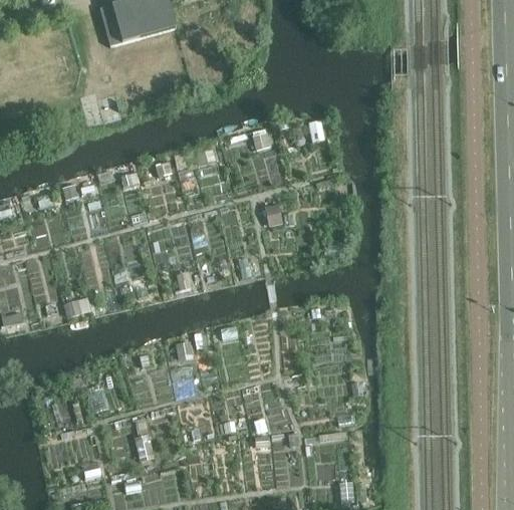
[(124,0),(99,7),(110,46),(176,27),(168,0),(124,0)]
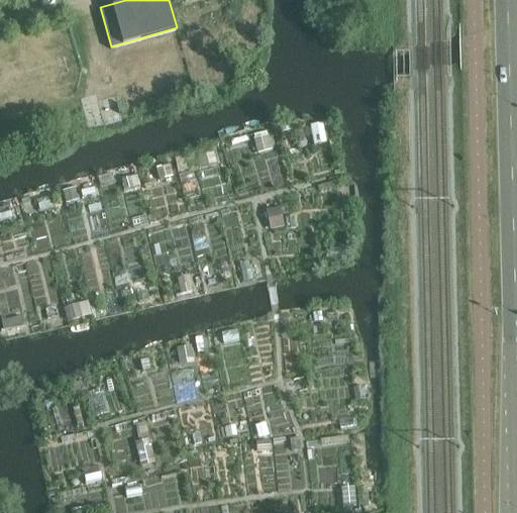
[(173,0),(177,15),(214,5),(212,0),(173,0)]
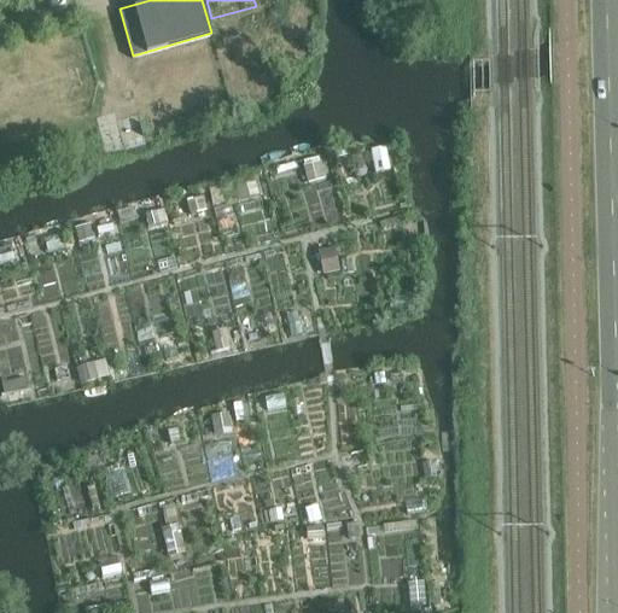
[(320,159),(303,163),(308,180),(324,175),(320,159)]
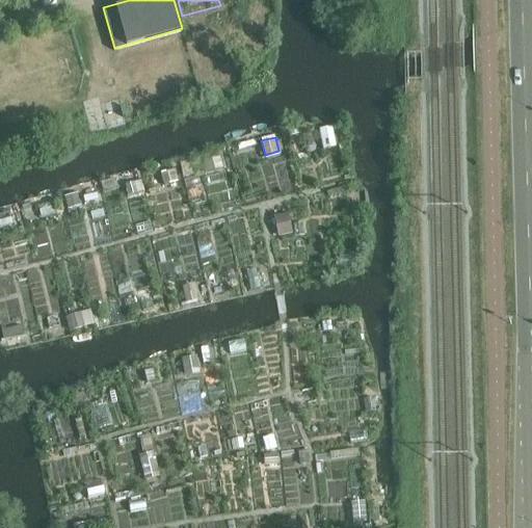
[(174,166),(161,169),(164,182),(177,179),(174,166)]
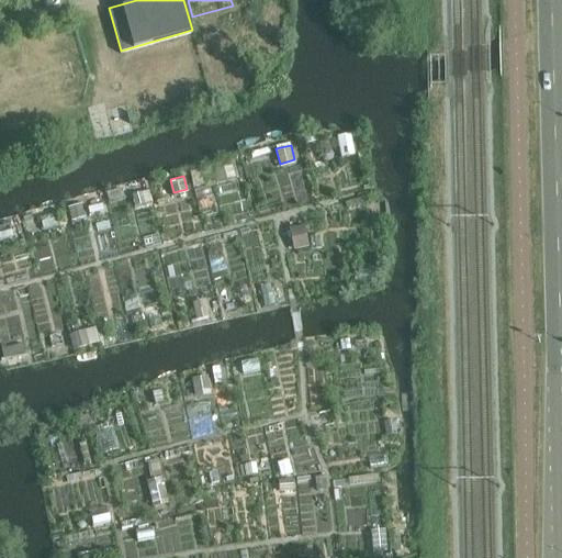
[(141,190),(133,192),(135,204),(144,202),(141,190)]
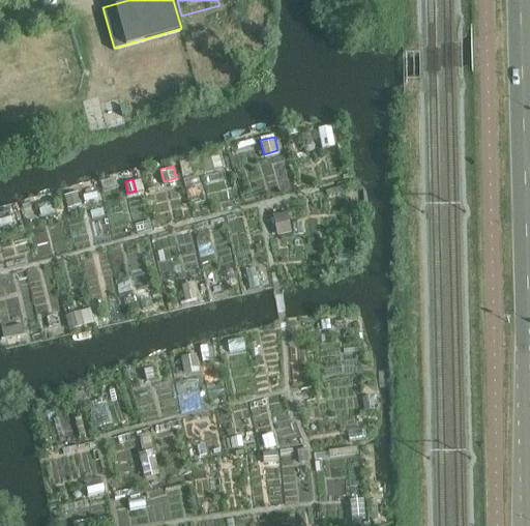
[(342,184),(325,187),(326,193),(343,188),(342,184)]
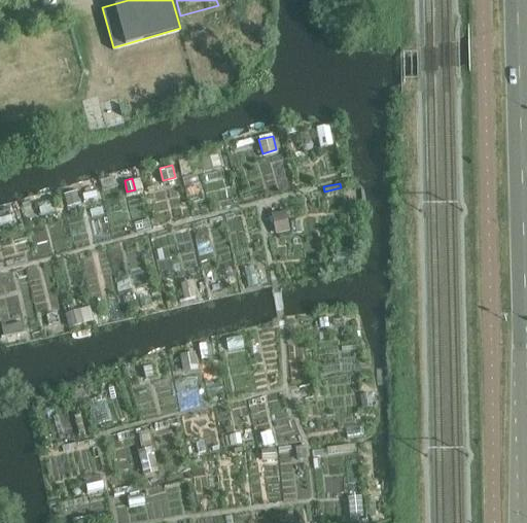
[(75,188),(64,192),(68,204),(78,201),(75,188)]
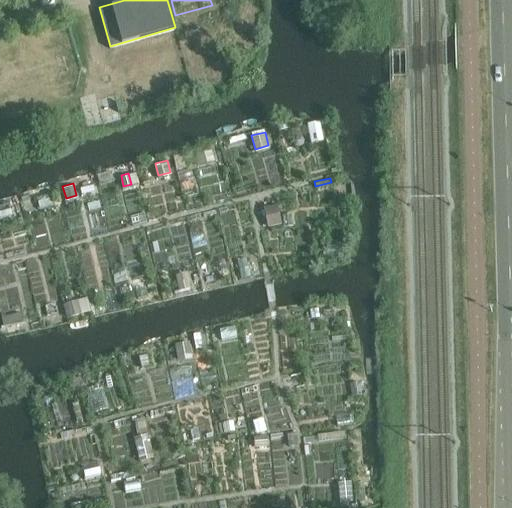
[(186,274),(176,277),(179,288),(189,286),(186,274)]
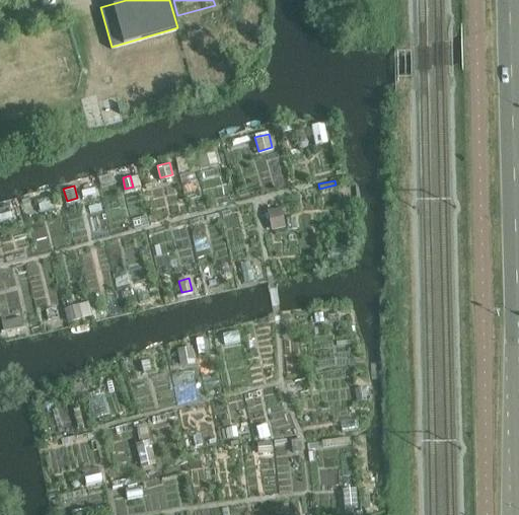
[(77,304),(66,307),(69,319),(80,316),(77,304)]
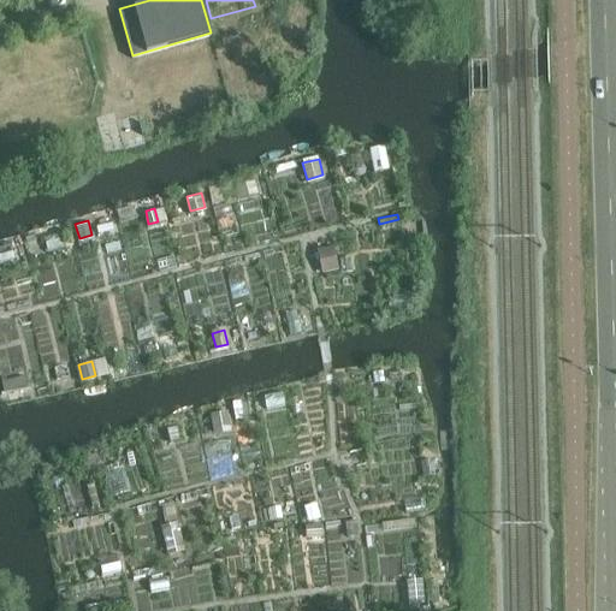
[(27,373),(1,379),(4,390),(28,384),(27,373)]
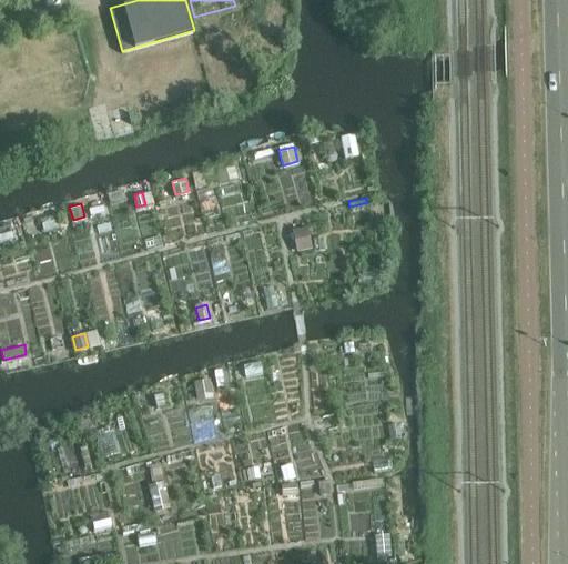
[(211,376),(194,380),(199,399),(214,396),(211,376)]
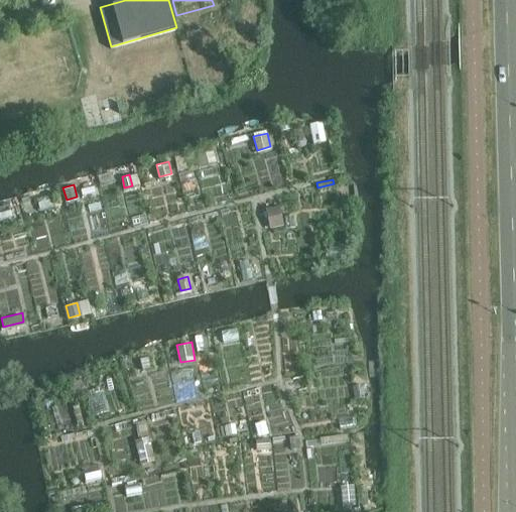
[(144,418),(136,420),(139,434),(147,432),(144,418)]
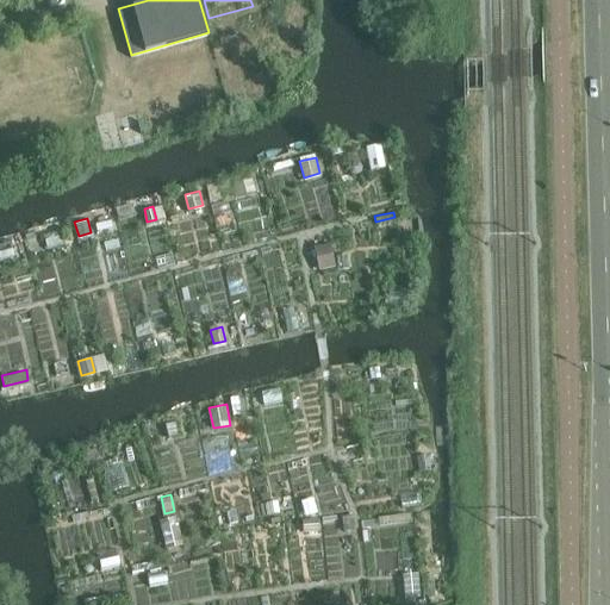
[(313,496),(303,499),(306,512),(317,510),(313,496)]
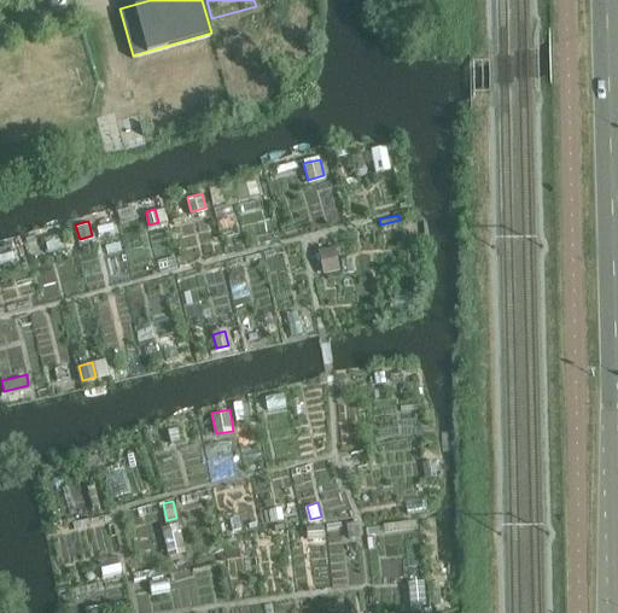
[(415,517),(384,521),(385,529),(417,525),(415,517)]
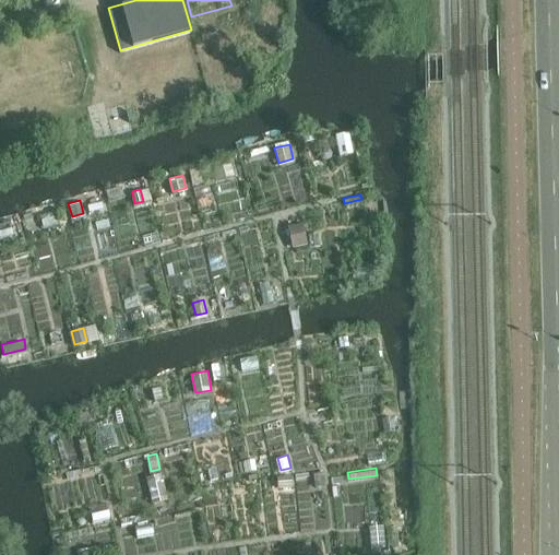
[(161,472),(146,475),(152,500),(167,497),(161,472)]
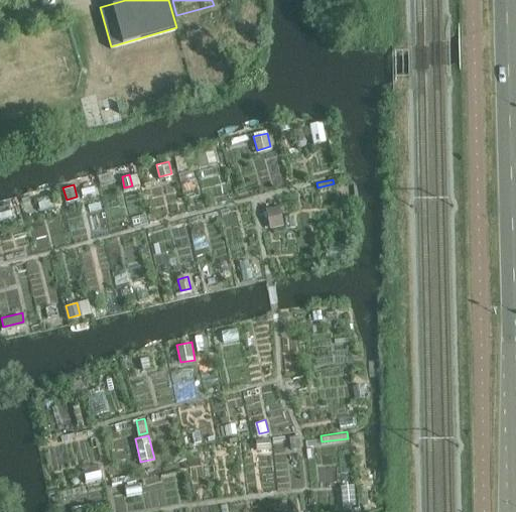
[(270,436),(256,437),(257,448),(271,446),(270,436)]
